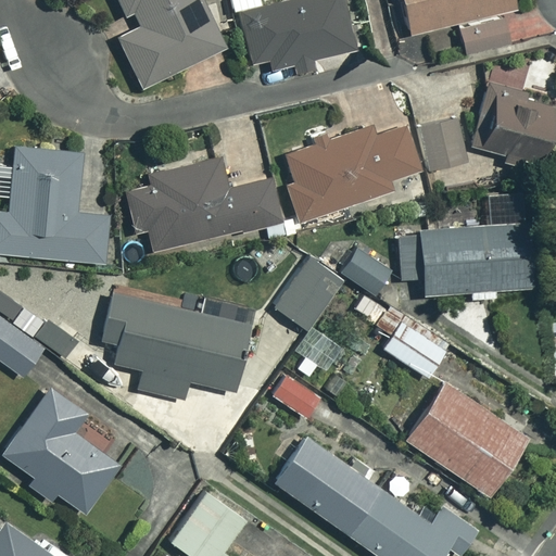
[(201,2),(205,0),(115,0),(125,20),(134,15),(141,30),(117,42),(140,88),(223,48),(201,2)]
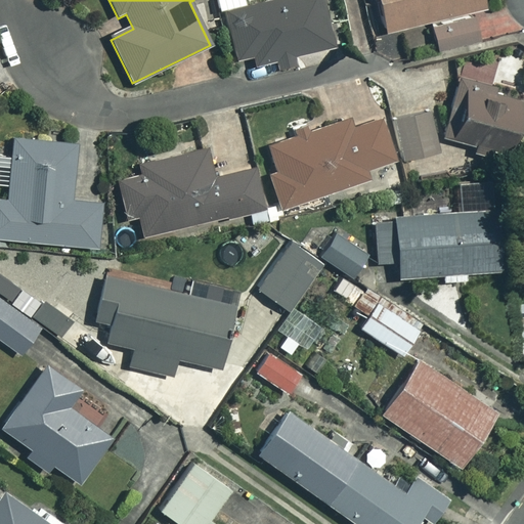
[(325,0),(286,0),(222,14),(233,64),(335,43),(325,0)]
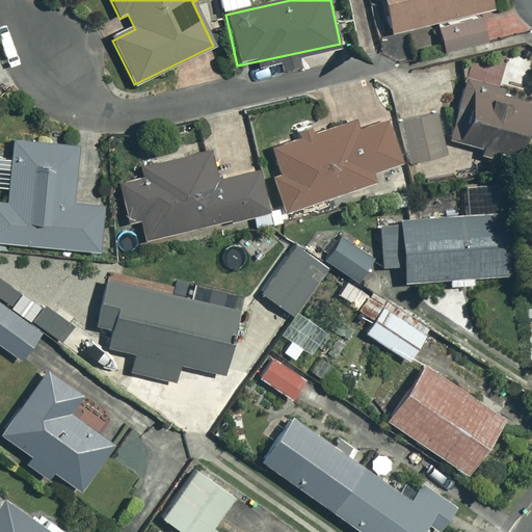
[(487,11),(484,0),(382,0),(392,34),(487,11)]
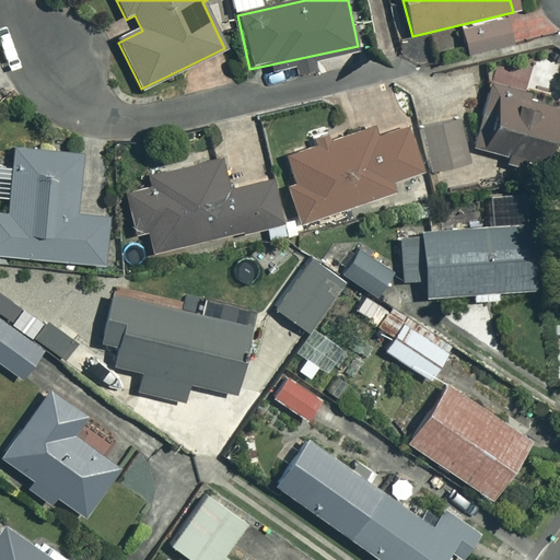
[(559,111),(486,97),(476,152),(549,166),(559,111)]
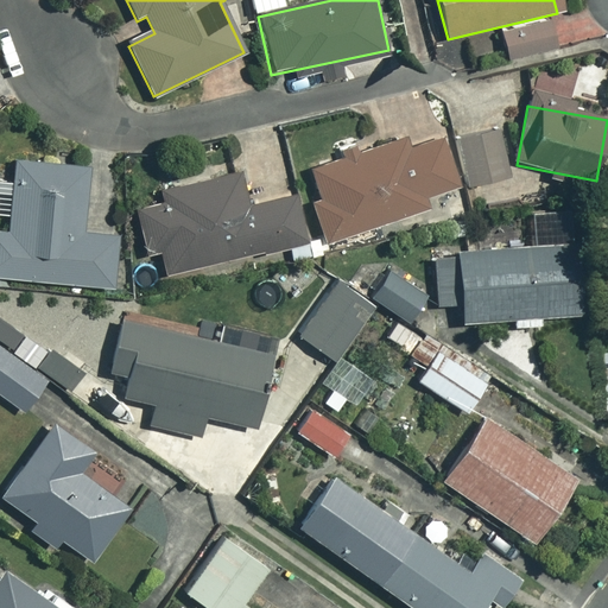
[(508,182),(499,132),(458,139),(468,189),(508,182)]
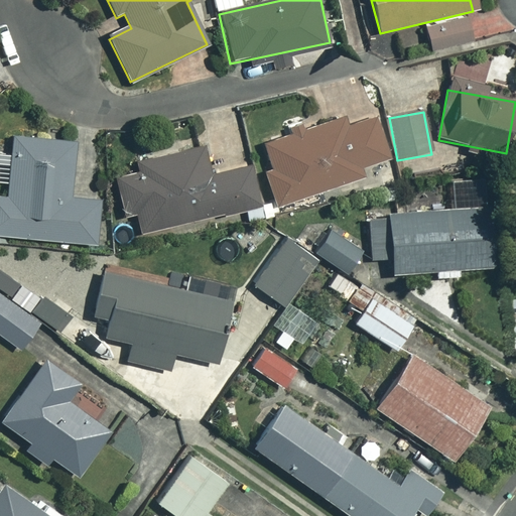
[(375,118),(348,128),(344,117),(262,145),(271,170),(264,172),(275,207),(392,166),(375,118)]
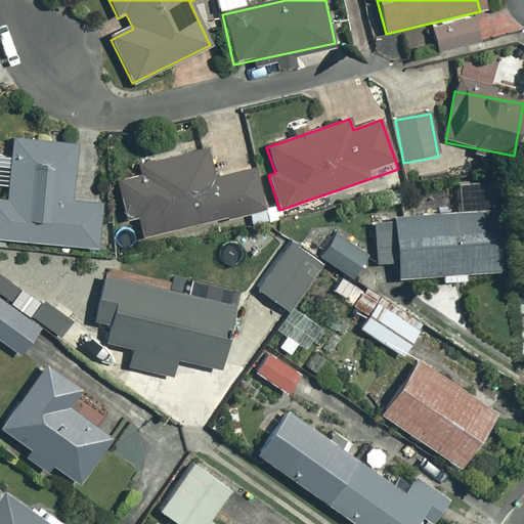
[(76,146),(13,140),(11,160),(0,158),(0,185),(7,186),(6,203),(0,202),(0,241),(100,251),(104,205),(71,202),(76,146)]
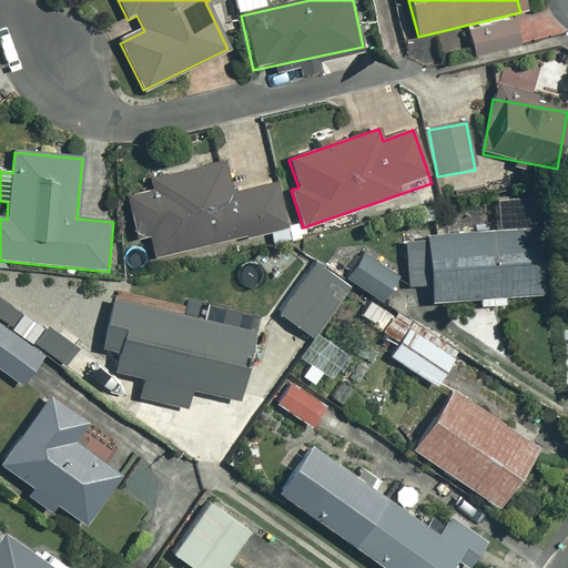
[(231,195),(223,164),(150,181),(153,192),(127,199),(137,239),(149,236),(154,257),(288,225),(279,184),(231,195)]
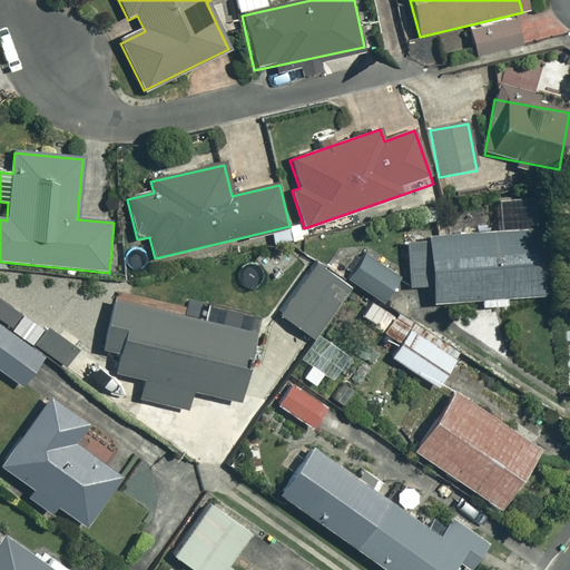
[(546,296),(540,232),(406,243),(410,288),(431,286),(433,304),(546,296)]
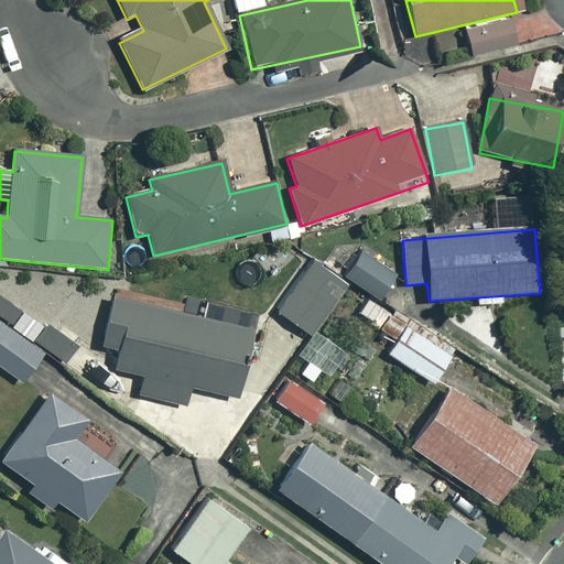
[(397,277),(361,253),(345,278),(380,301),(397,277)]
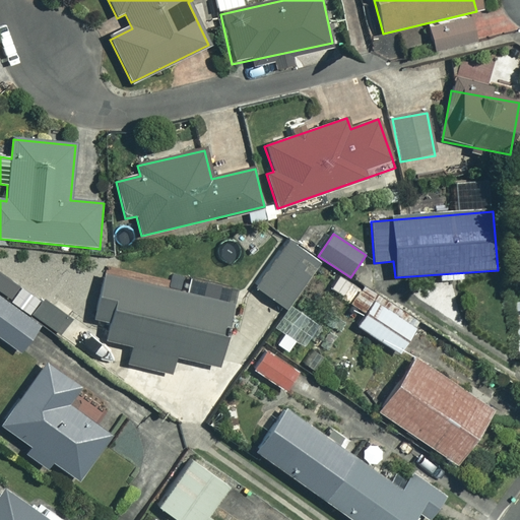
[(317,266),(287,244),(254,287),(283,310),(317,266)]
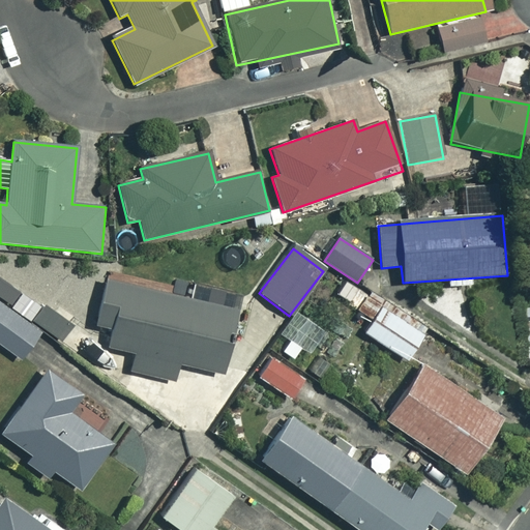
[(0,269),(0,292),(13,302),(25,287),(0,269)]
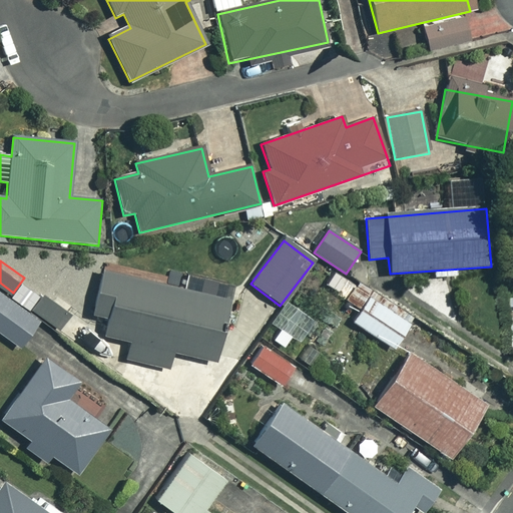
[(228,297),(102,268),(91,318),(107,322),(103,338),(132,344),(127,362),(166,371),(171,353),(213,363),(228,297)]
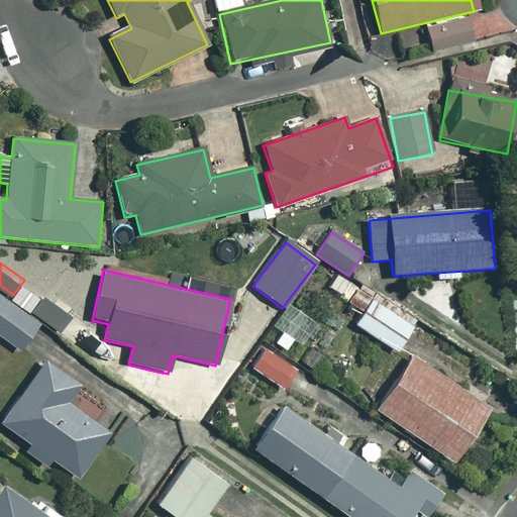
[(79,315),(43,290),(30,309),(65,334),(79,315)]
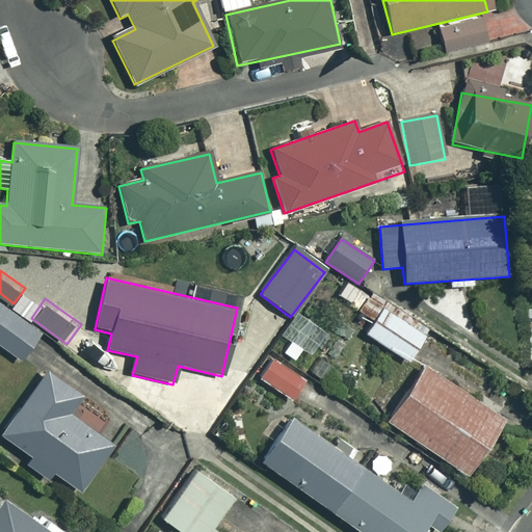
[(42,328),(0,299),(0,341),(22,356),(42,328)]
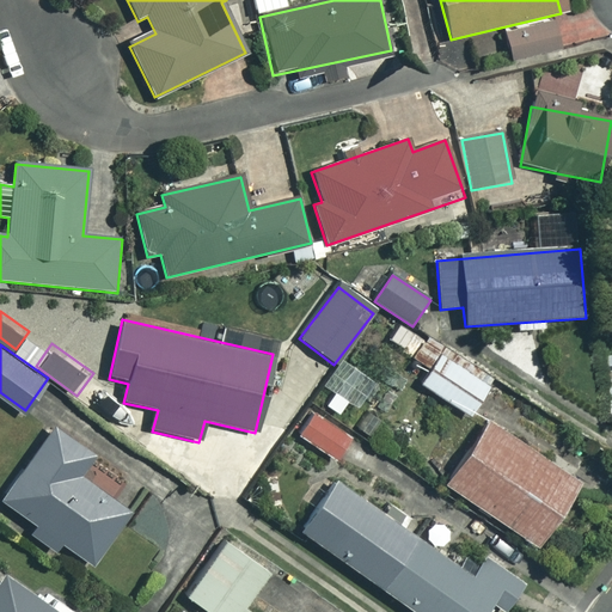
[(489,389),(440,356),(421,386),(470,417),(489,389)]
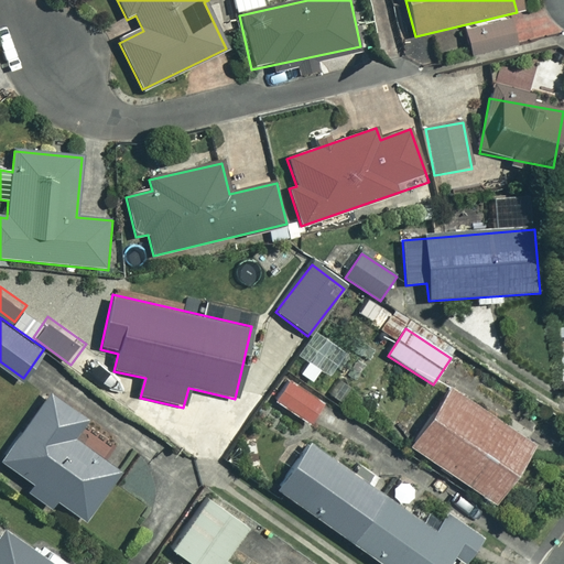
[(326,405),(291,381),(275,403),(311,427),(326,405)]
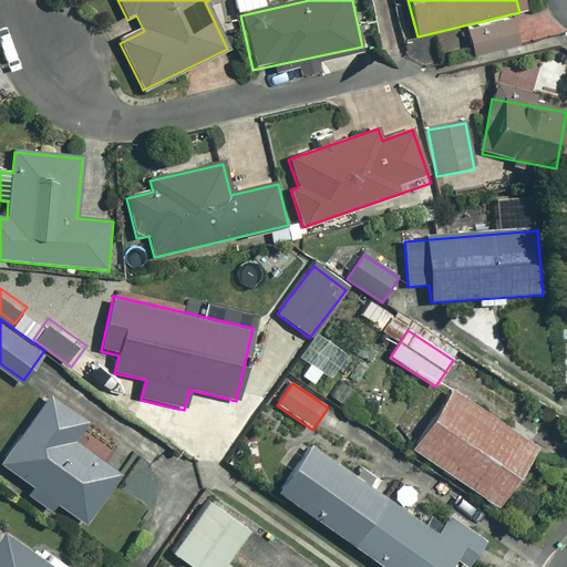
[(538,449),(451,392),(412,453),(498,508),(538,449)]
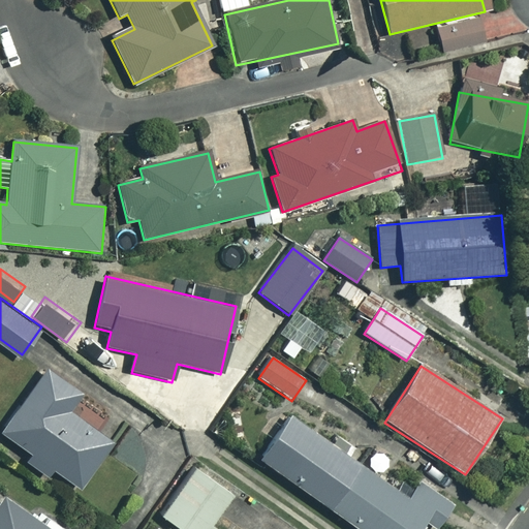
[(88,395),(48,367),(3,429),(32,449),(27,458),(50,473),(55,466),(82,486),(115,439),(75,411),(88,395)]
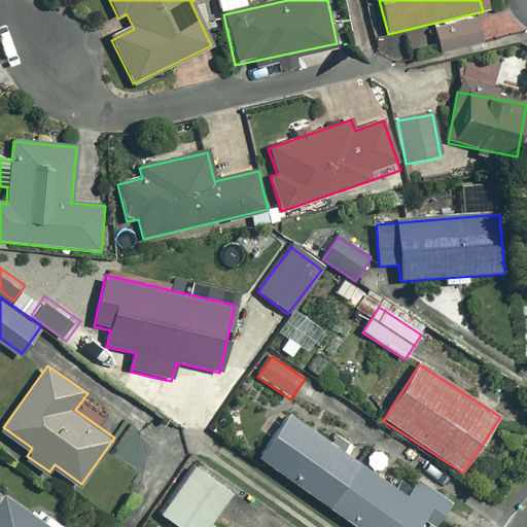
[(328,510),(358,467),(288,418),(258,460),(328,510)]
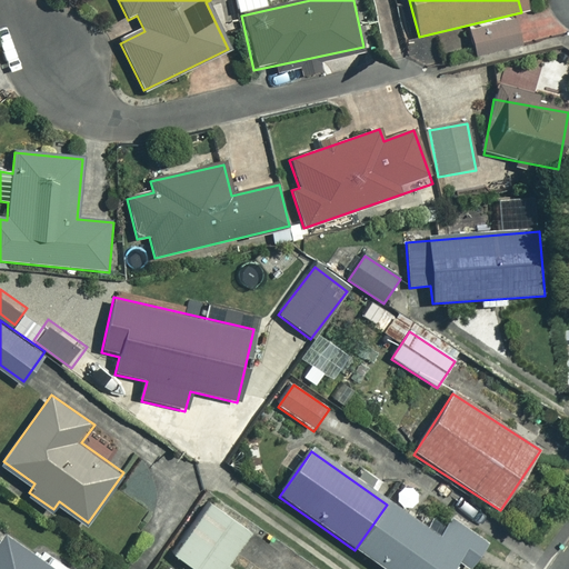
[(252,530),(211,501),(176,551),(201,568),(233,568),(237,566),(231,561),(252,530)]
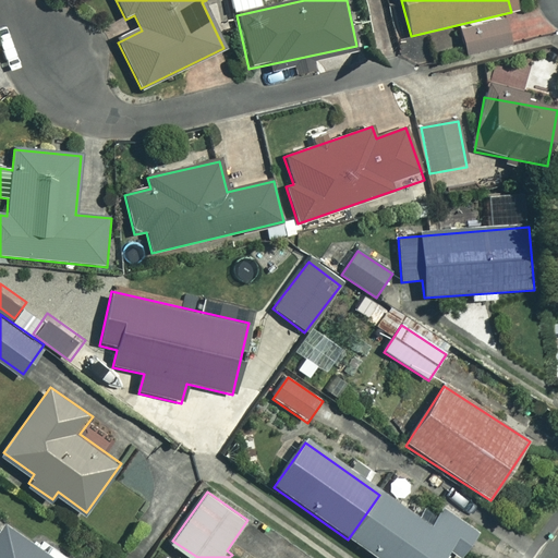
[(379,495),(348,540),(374,557),(444,557),(468,524),(444,507),(431,526),(381,492),(379,495)]
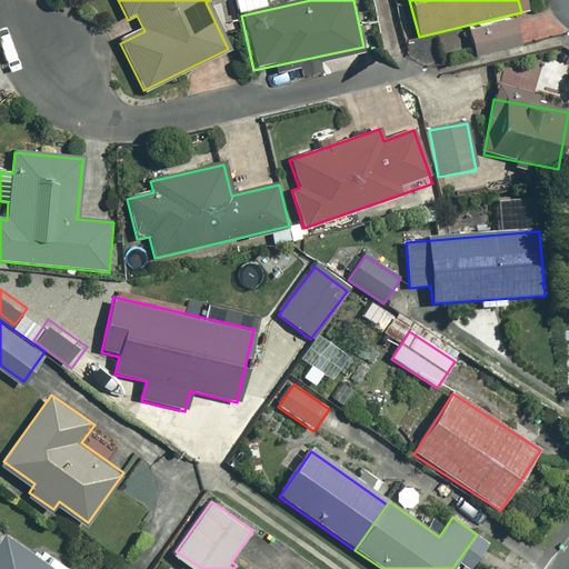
[(77,568),(49,549),(43,557),(7,530),(0,539),(0,568),(77,568)]
